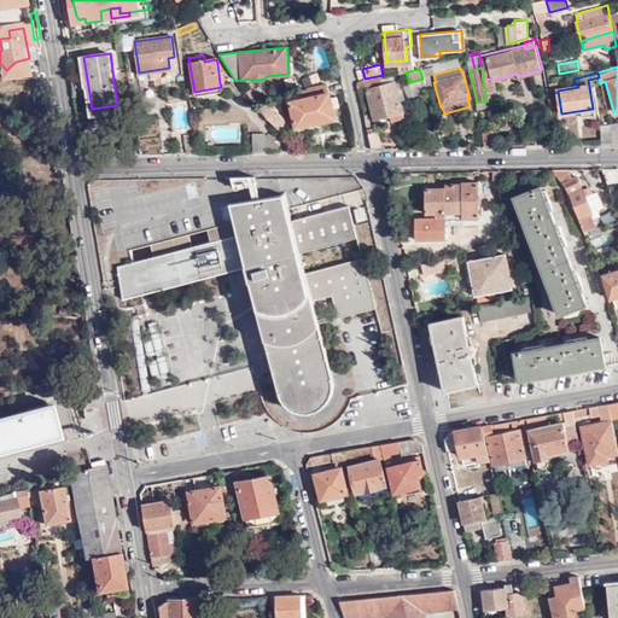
[(356,83),(359,92),(366,89),(373,120),(389,115),(390,122),(404,120),(395,83),(383,86),(380,81),(384,80),(383,75),(365,79),(360,81),(356,83)]
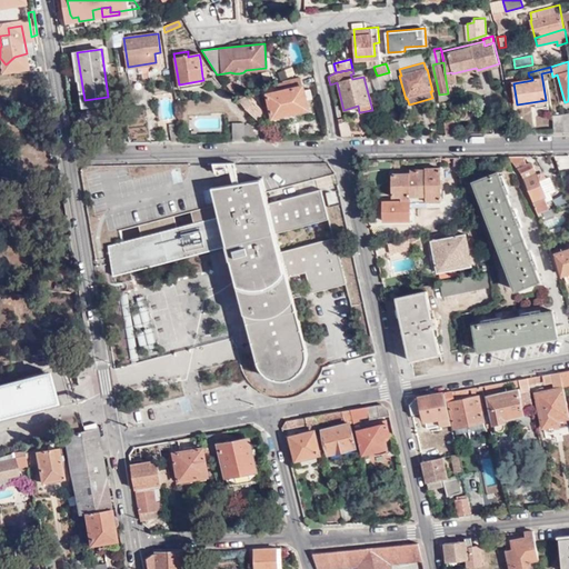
[(307,110),(305,100),(302,92),(299,78),(281,82),(281,83),(277,86),(278,91),(265,95),(271,119),(307,110)]
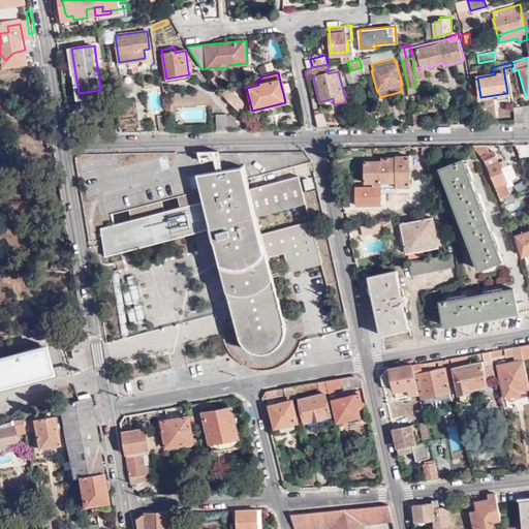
[(235,97),(229,103),(237,111),(243,105),(235,97)]
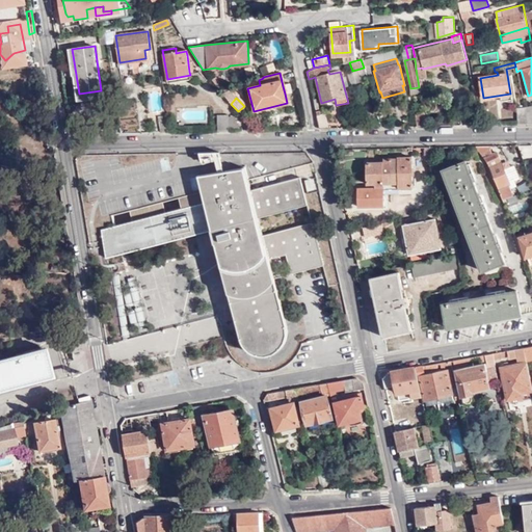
[(517,124),(528,124),(524,107),(516,108),(517,124)]
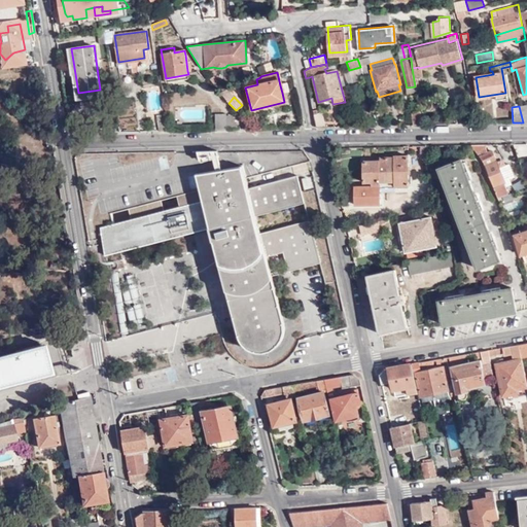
[(316,128),(324,128),(320,112),(317,113),(315,109),(312,109),(316,128)]
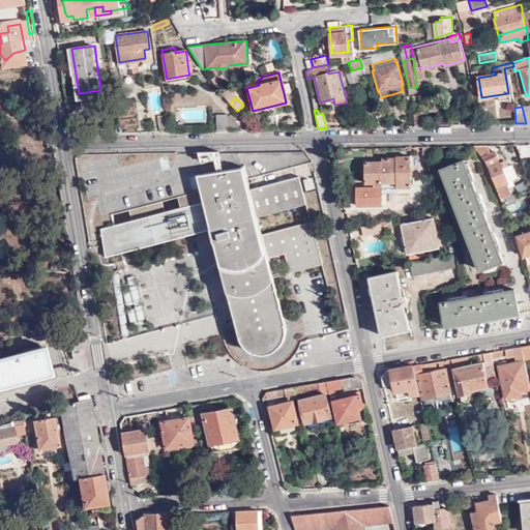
[(415,126),(424,125),(421,113),(413,114),(415,126)]
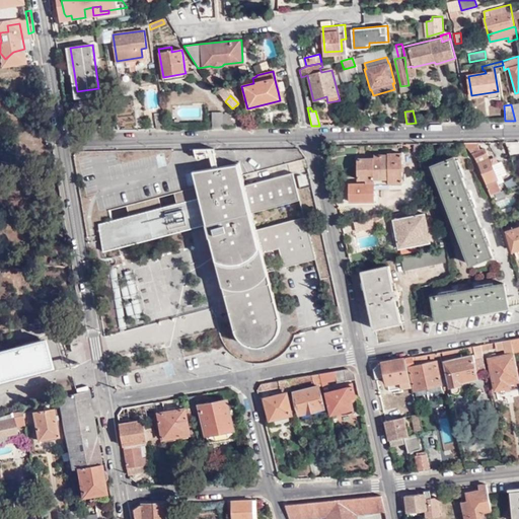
[(212,128),(221,128),(221,126),(221,115),(221,113),(212,113),(212,128)]
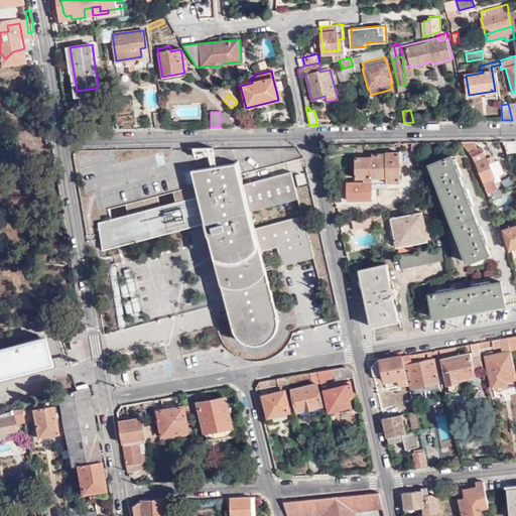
[(165,129),(162,113),(153,114),(155,129),(165,129)]
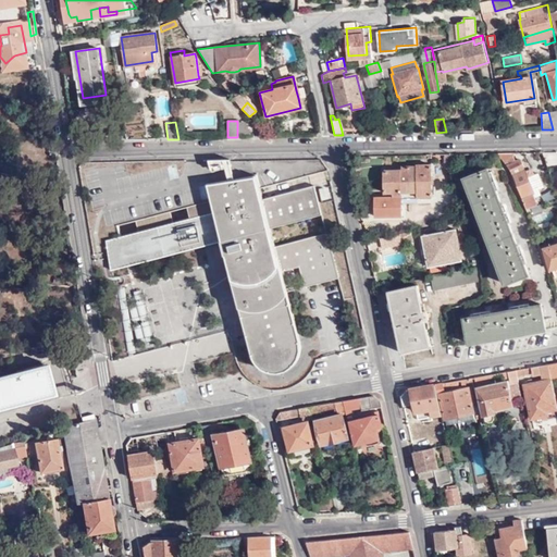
[(237,123),(237,135),(248,134),(244,123),(237,123)]
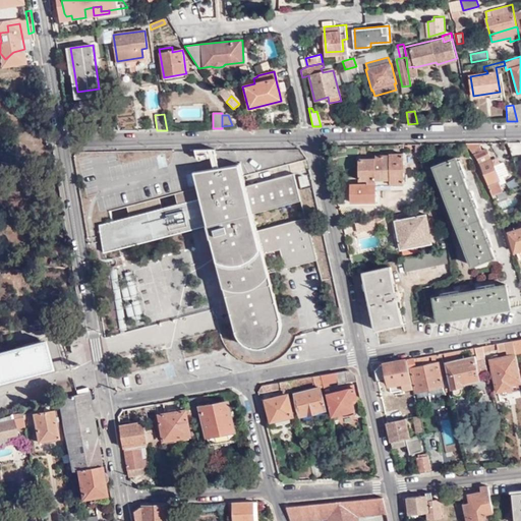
[(480,142),(465,142),(476,159),(493,198),(496,197),(495,194),(502,192),(499,184),(493,166),(487,150),(482,151),(480,142)]
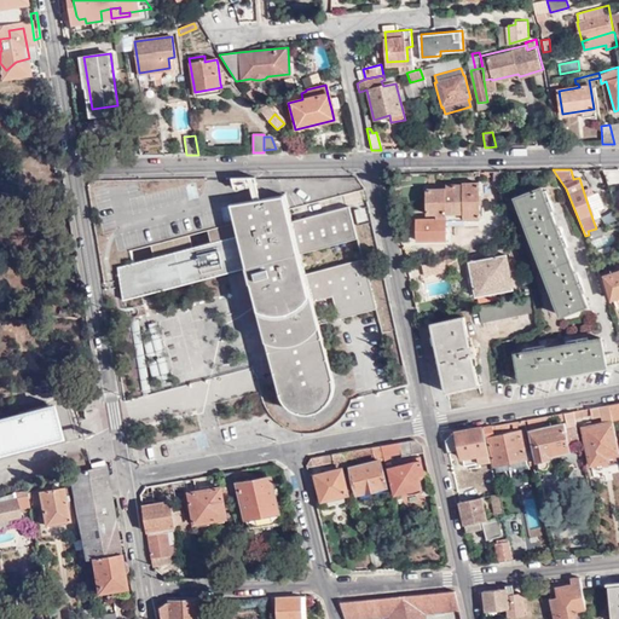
[(255,177),(232,178),(236,191),(256,186),(255,177)]
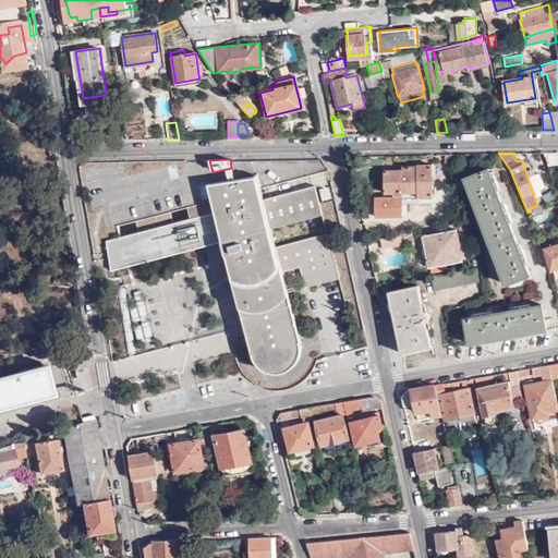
[(261,190),(329,171),(329,169),(322,160),(253,161),(256,176),(207,184),(211,202),(187,208),(191,219),(174,223),(170,213),(136,222),(138,233),(108,242),(112,271),(222,242),(228,262),(247,256),(257,292),(254,293),(244,313),(241,314),(249,339),(258,337),(259,343),(251,346),(254,358),(257,363),(261,367),(265,371),(271,373),(275,374),(283,374),(290,371),(294,367),(299,363),(301,358),(302,354),(303,349),(302,342),(282,273),(300,267),(305,288),(340,278),(328,233),(276,247),(271,228),(323,215),(315,185),(264,199),(261,190)]
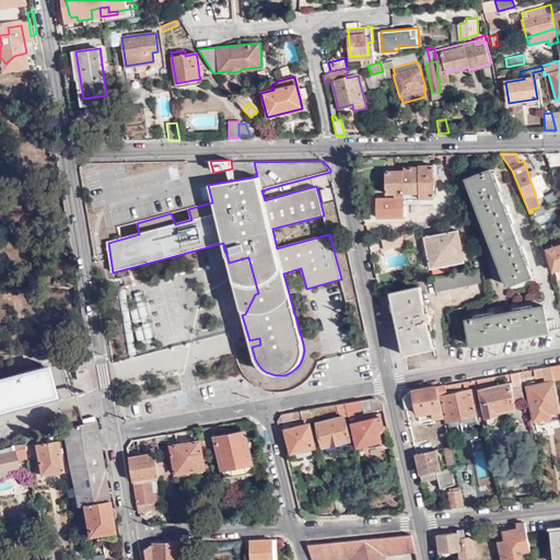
[(404,217),(404,199),(404,193),(420,193),(420,197),(434,197),(433,165),(419,165),(419,167),(404,167),(405,171),(386,171),(386,194),(395,193),(395,197),(376,198),(377,218),(404,217)]
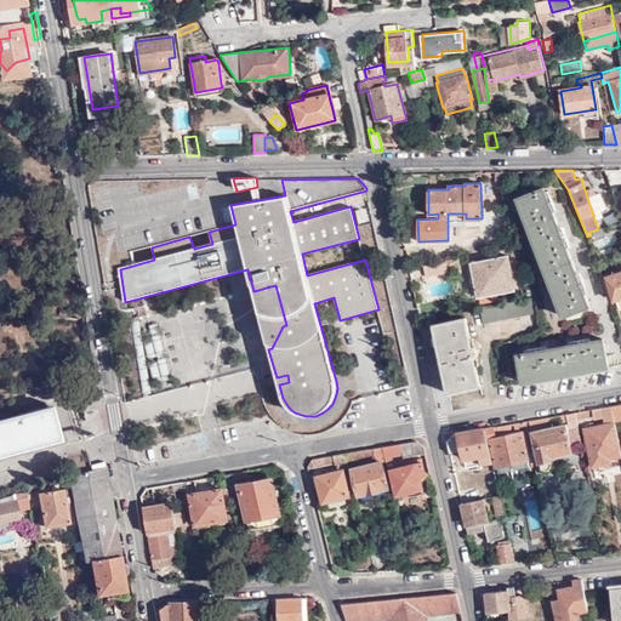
[(542,189),(517,199),(563,315),(588,306),(581,285),(563,241),(550,206),(542,189)]
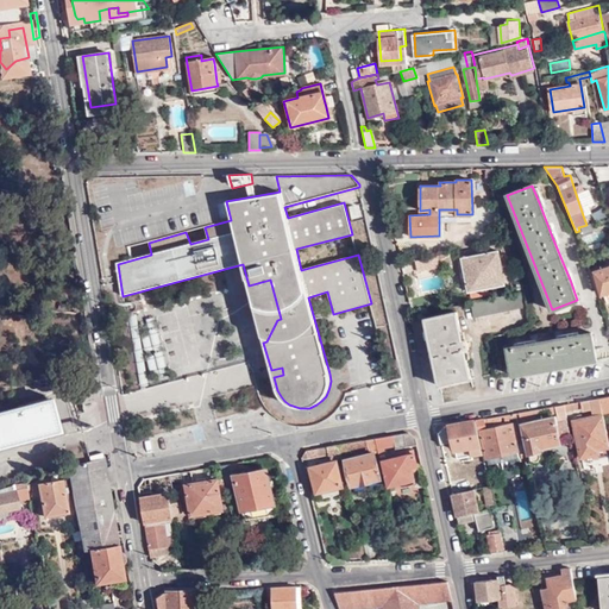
[(576,194),(583,215),(590,214),(588,207),(592,206),(589,190),(576,194)]
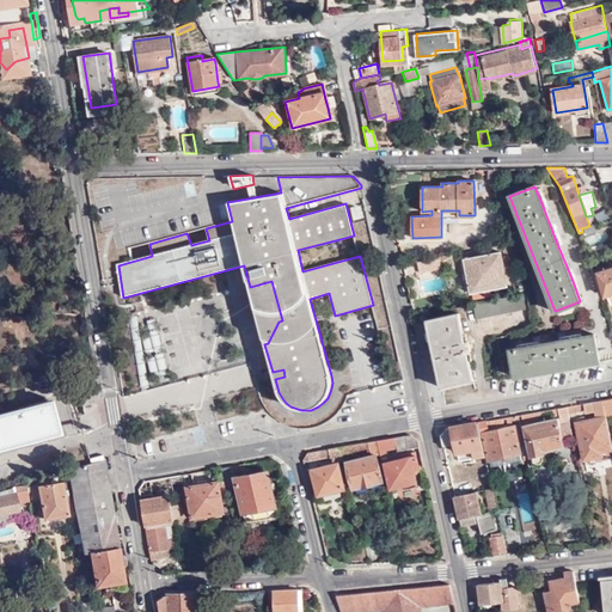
[(600,246),(587,250),(591,258),(603,255),(600,246)]
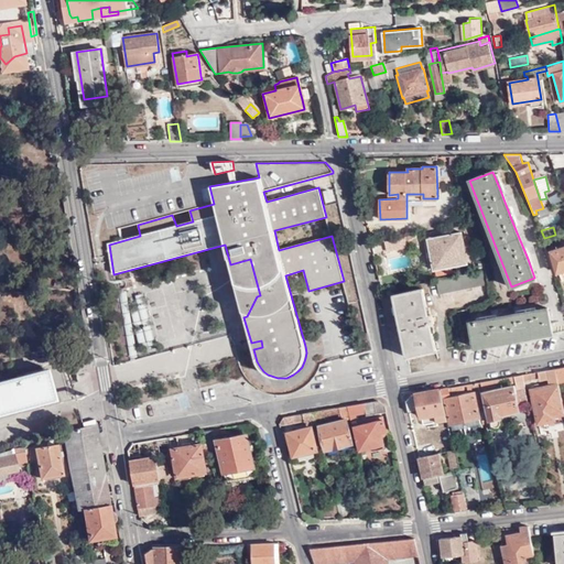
[(461,232),(426,239),(433,270),(466,263),(461,232)]
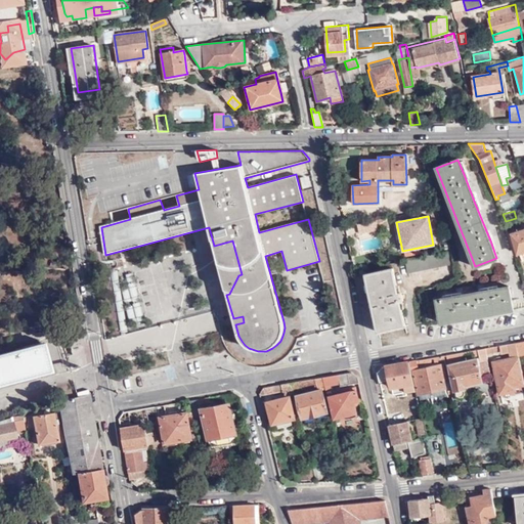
[(377,219),(358,223),(359,231),(379,228),(377,219)]
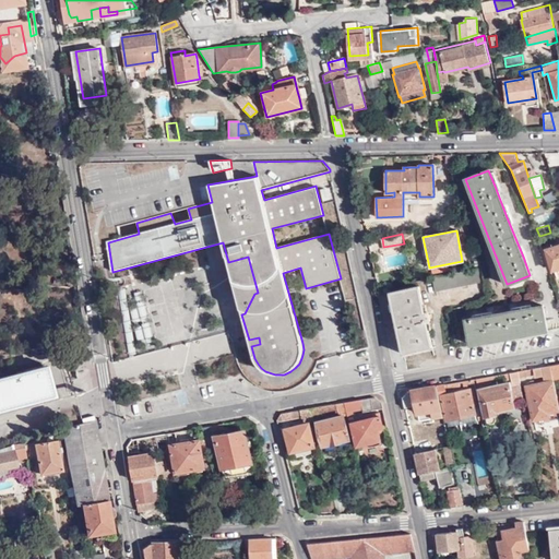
[(558,246),(546,250),(551,270),(558,268),(558,246)]
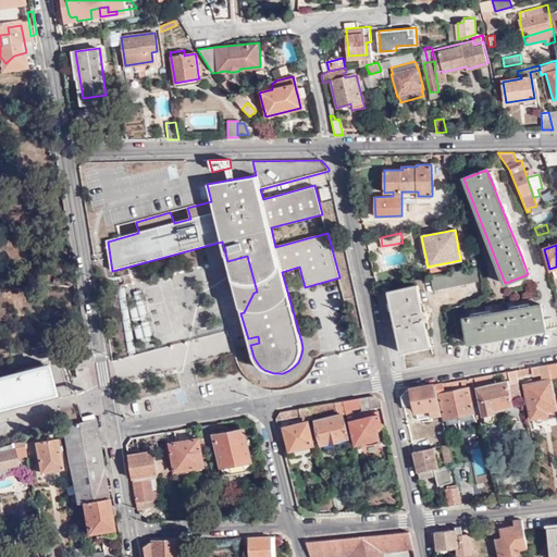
[(247,256),(227,261),(240,313),(244,312),(254,293),(257,292),(247,256)]
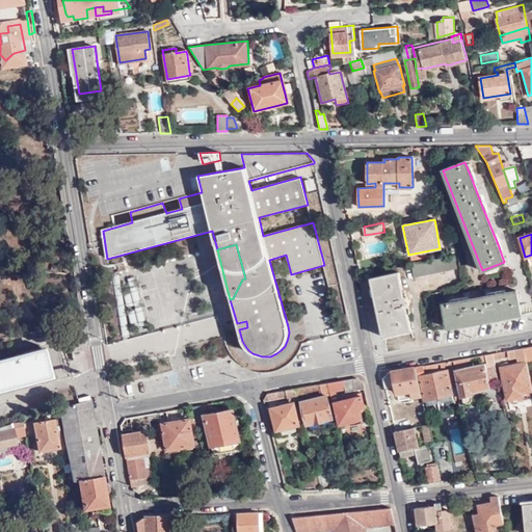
[(456,255),(410,264),(413,277),(459,268),(456,255)]
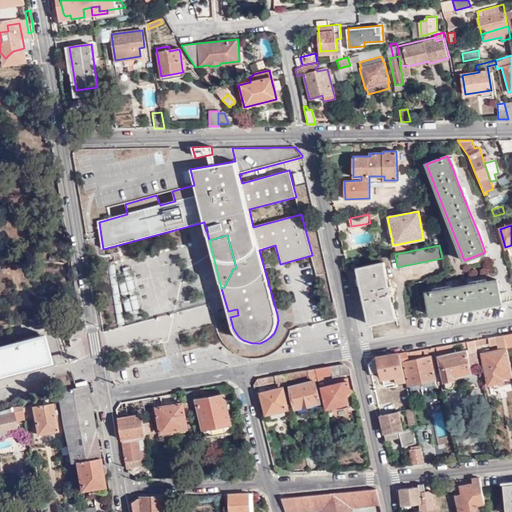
[(384,262),(357,268),(370,324),(397,318),(391,294),(394,293),(393,286),(389,286),(384,262)]
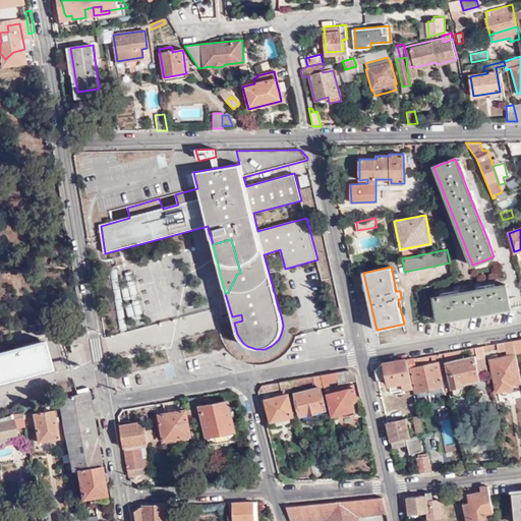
[(435,296),(439,321),(511,308),(507,285),(485,288),(450,294),(435,296)]
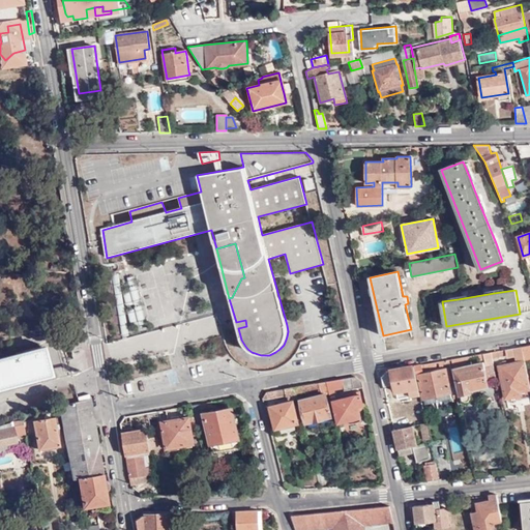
[(124,358),(222,336),(216,316),(120,337),(124,358)]
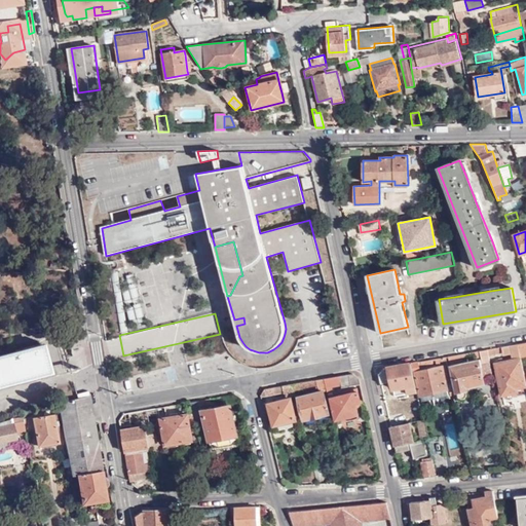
[(234,320),(236,326),(245,324),(243,317),(234,320)]
